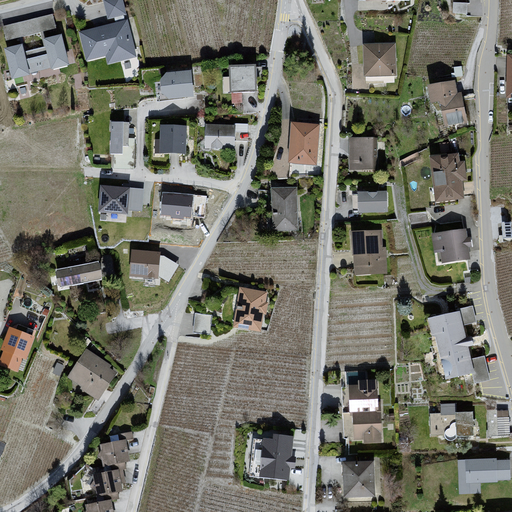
[(116,26),(95,31),(83,34),(89,58),(116,51),(118,59),(134,55),(122,14),(124,13),(120,0),(111,0),(106,2),(110,17),(114,16),(116,26)]
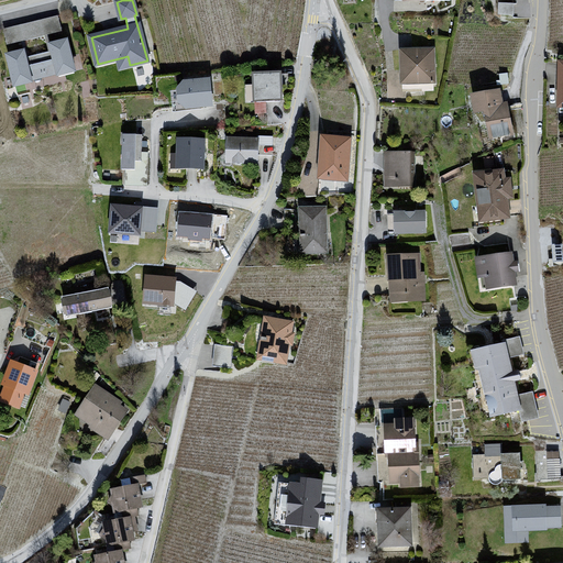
[(22,25),(25,41),(44,36),(40,21),(22,25)]
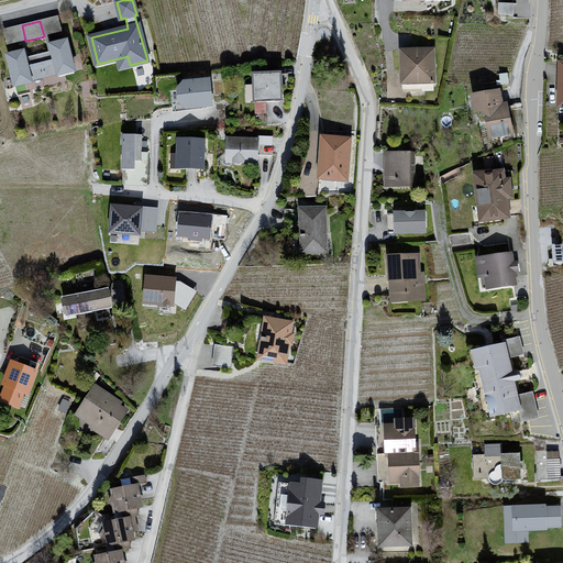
[(75,72),(67,41),(51,45),(53,51),(25,58),(24,52),(8,56),(15,86),(31,83),(31,78),(57,72),(58,75),(75,72)]
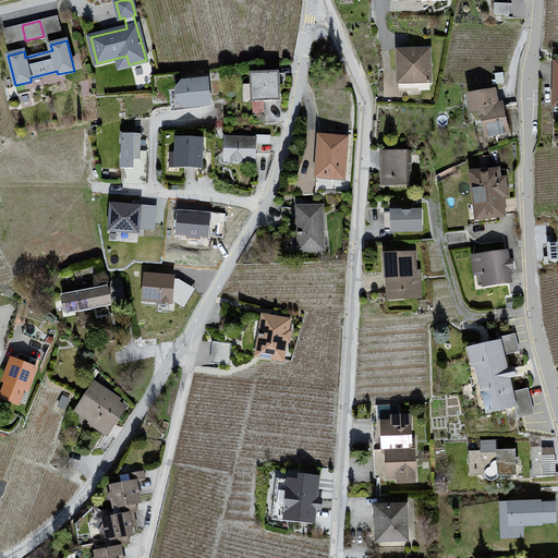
[(401,69),(402,91),(429,89),(428,49),(408,50),(399,50),(400,69),(401,69)]
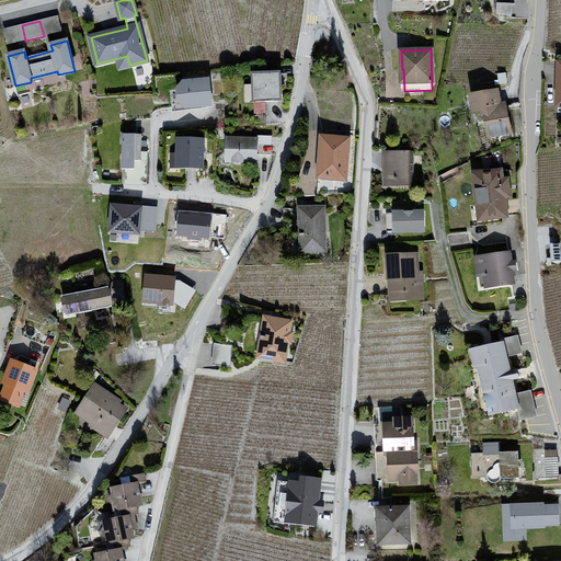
[(278,76),(278,75),(254,76),(254,84),(245,84),(245,101),(255,101),(255,100),(264,100),(279,99),(278,76)]
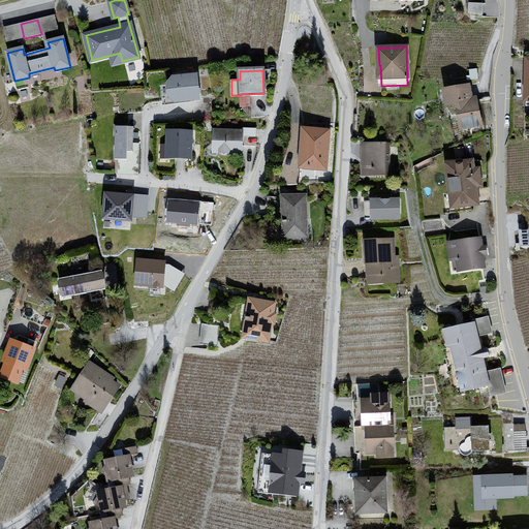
[(169,96),(170,101),(176,101),(198,98),(196,75),(174,78),(168,84),(169,96)]
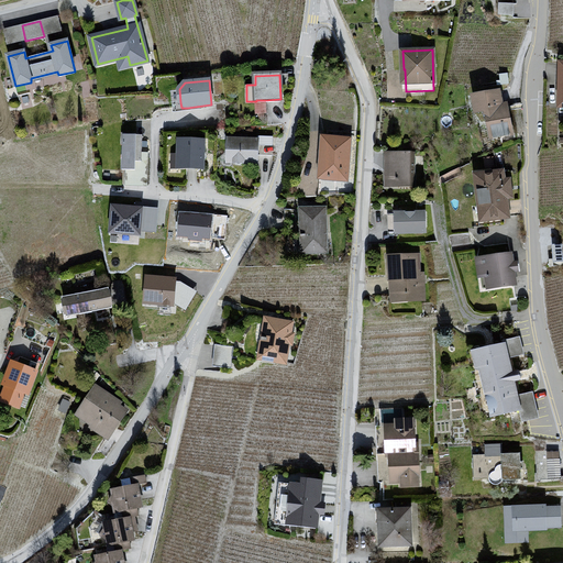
[(500,106),(498,92),(474,97),(476,111),(479,111),(481,120),(488,119),(492,138),(511,133),(506,107),(506,105),(500,106)]
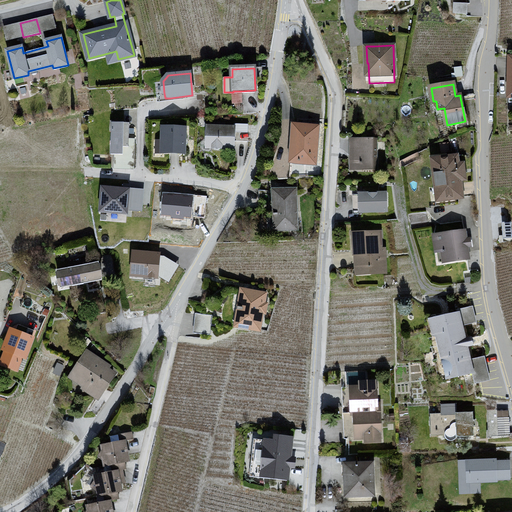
[(124,123),(124,121),(111,121),(110,132),(112,132),(112,146),(111,154),(115,154),(114,168),(134,169),(135,143),(129,142),(129,123),(124,123)]
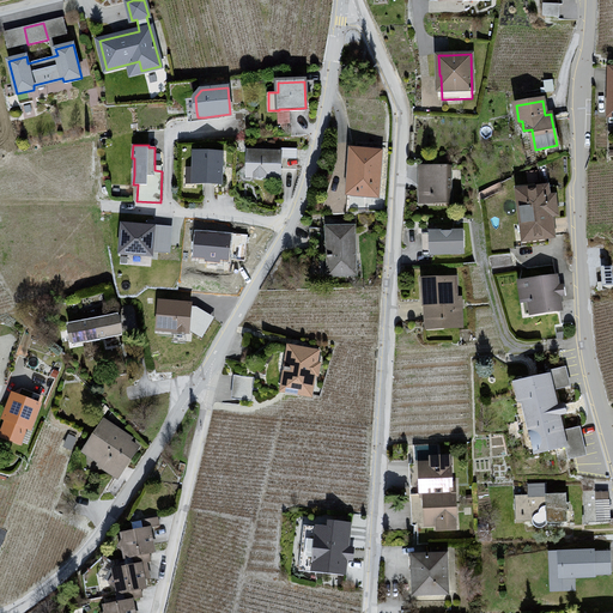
[(284,153),(296,156),(297,147),(285,145),(284,153)]
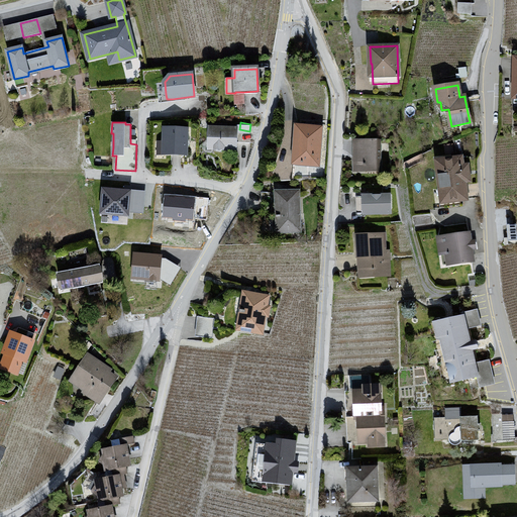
[(320,128),(297,127),(296,152),(295,163),(294,180),(322,179),(323,164),(318,164),(319,153),(318,153),(320,128)]
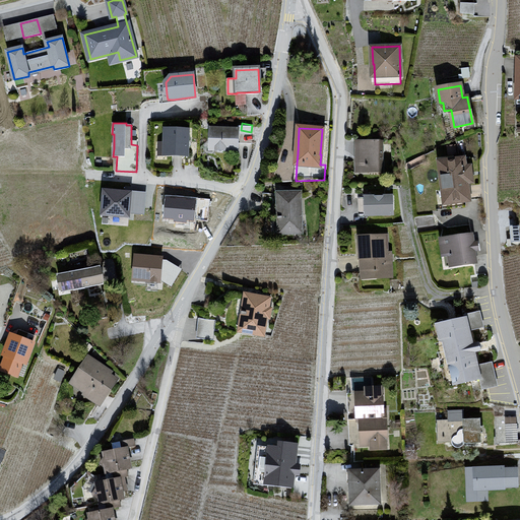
[(173,155),(182,155),(187,155),(188,130),(166,129),(165,147),(165,154),(167,154),(173,155)]
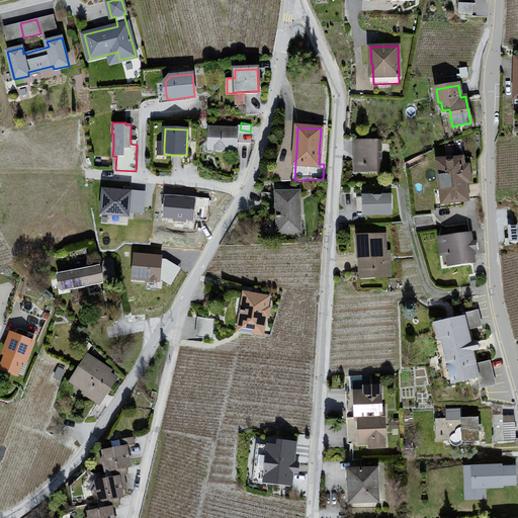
[(225,149),(236,150),(237,136),(237,130),(210,128),(209,149),(216,149),(216,150),(217,150),(218,151),(219,151),(220,151),(221,151),(223,151),(224,151),(225,150),(225,149)]
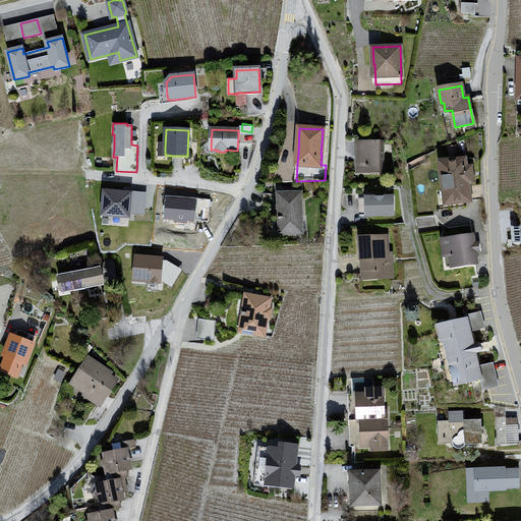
[(356,166),(356,172),(383,172),(383,149),(380,149),(380,141),(360,141),(360,166),(356,166)]
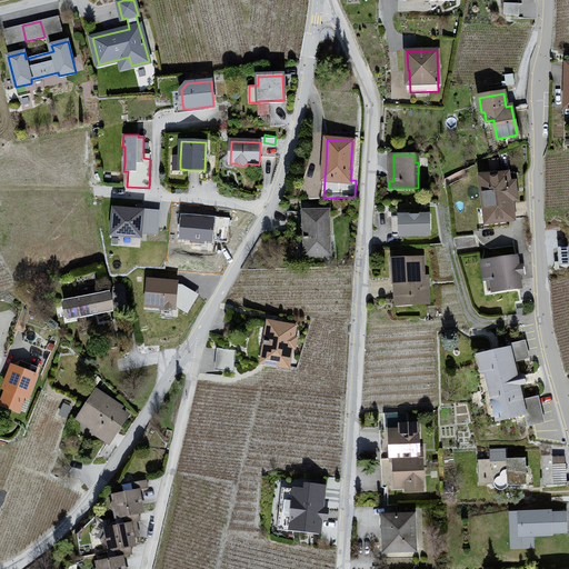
[(498,159),(490,160),(491,169),(499,168),(498,159)]
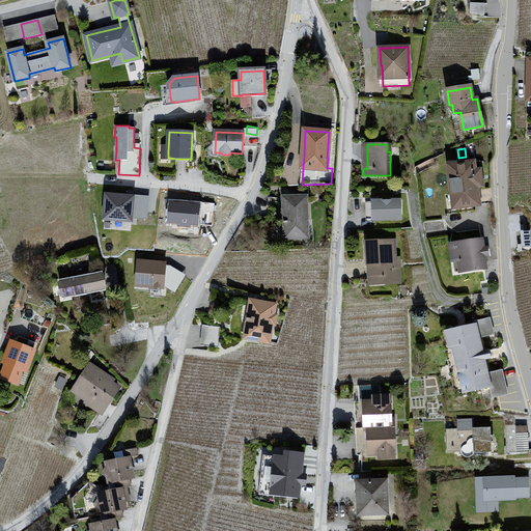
[(449,166),(455,213),(473,211),(472,205),(479,204),(488,203),(483,161),(474,162),(449,166)]
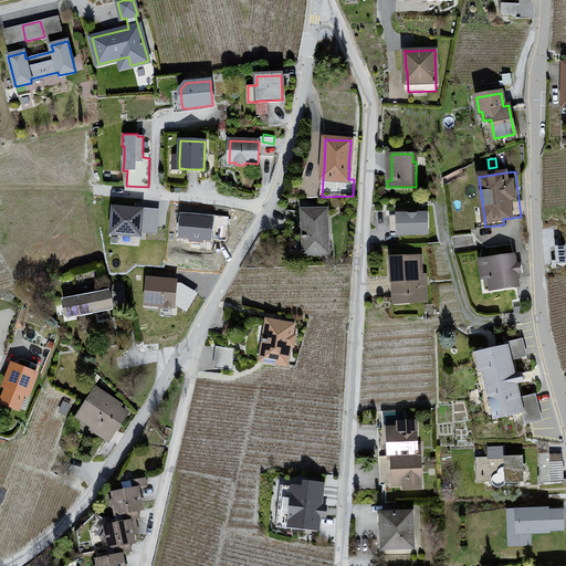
[(471,234),(463,177),(447,185),(447,186),(450,202),(449,202),(453,237),(470,234),(471,234)]
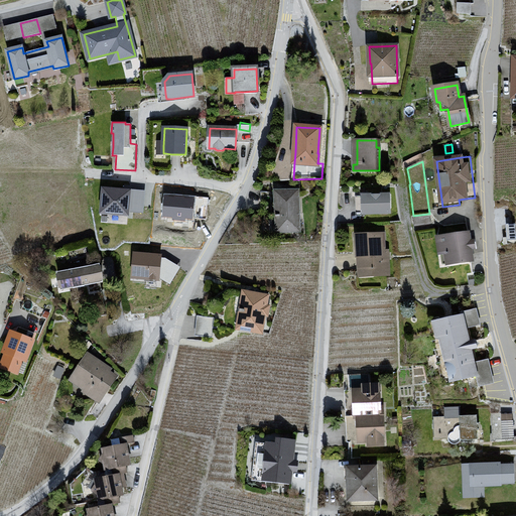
[(129,189),(103,187),(101,212),(127,214),(129,189)]
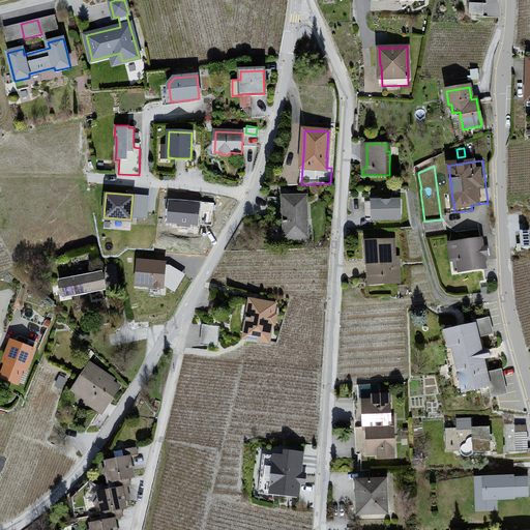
[(269,198),(270,214),(286,214),(286,219),(284,221),(285,238),(308,237),(308,225),(306,225),(305,197),(286,197),(269,198)]
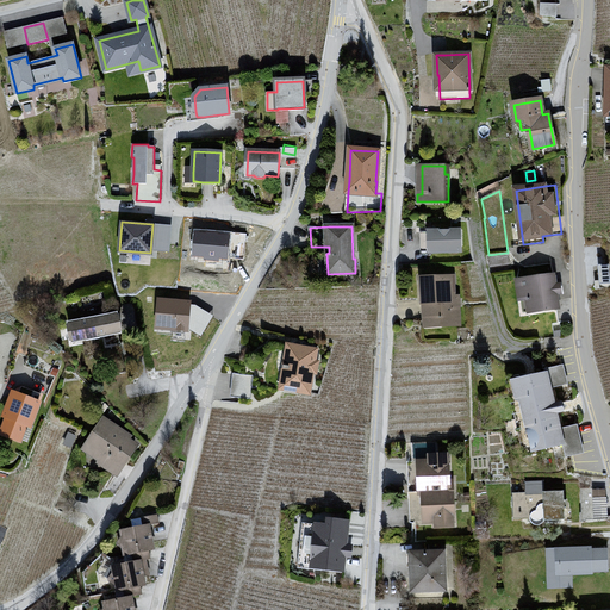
[(424,231),(424,232),(424,251),(429,251),(430,251),(460,250),(459,231),(424,231)]
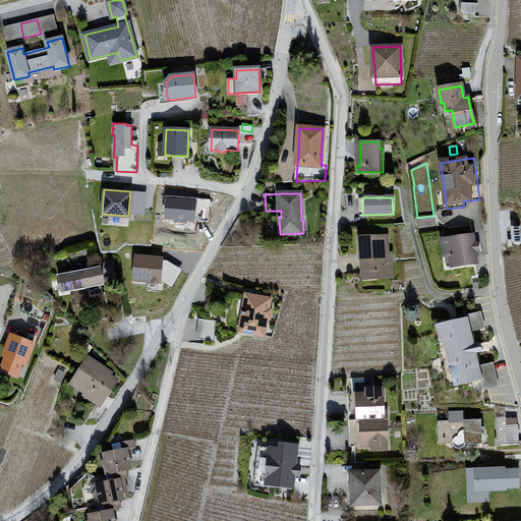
[(195,201),(167,198),(165,218),(193,220),(195,201)]
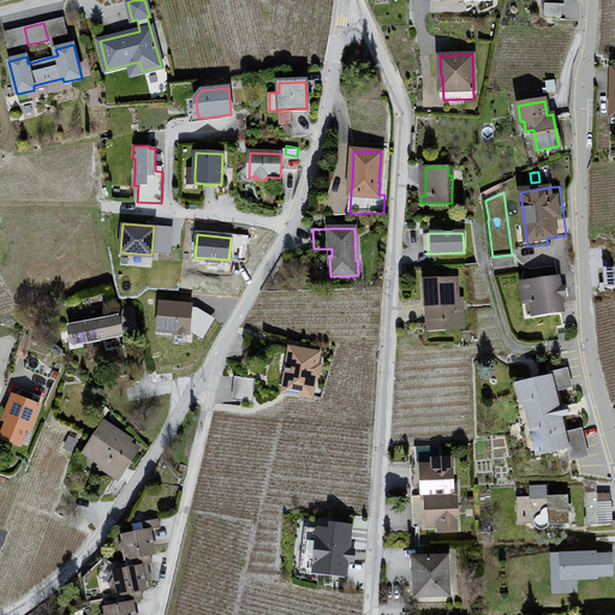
[(614,284),(614,267),(610,267),(607,267),(607,270),(603,270),(604,285),(604,286),(614,285),(614,284)]
